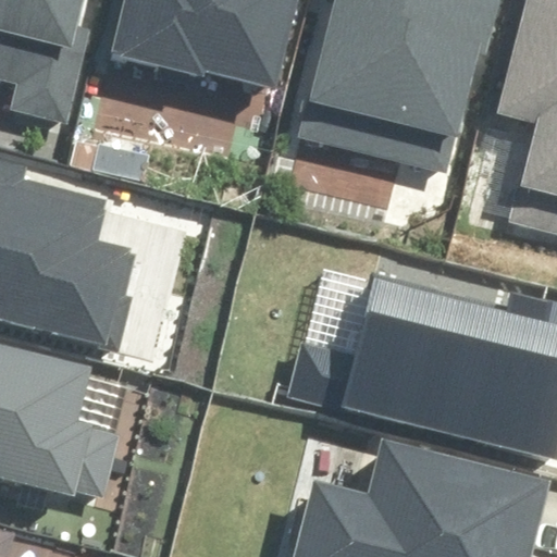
[(0,0),(0,77),(15,81),(9,108),(70,122),(91,27),(75,24),(81,0),(0,0)]
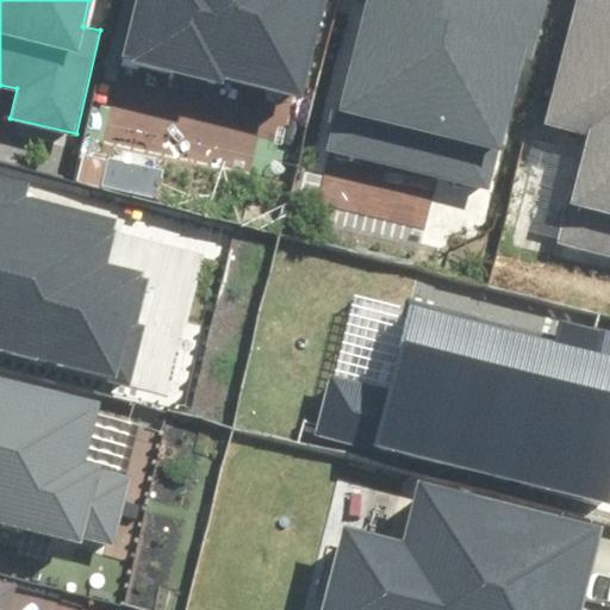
[(132,0),(119,62),(303,105),(328,0),(132,0)]
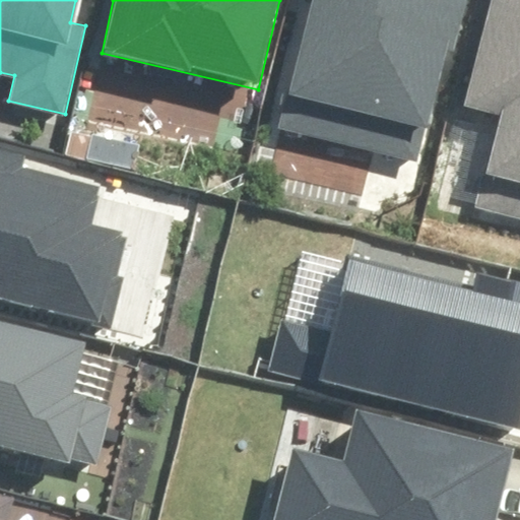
[(313,0),(279,120),(413,157),(458,0),(313,0)]
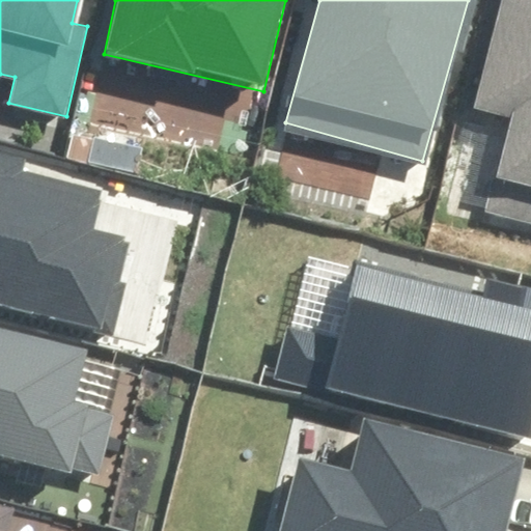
[(530,0),(503,0),(471,111),(511,122),(487,205),(530,217),(530,0)]
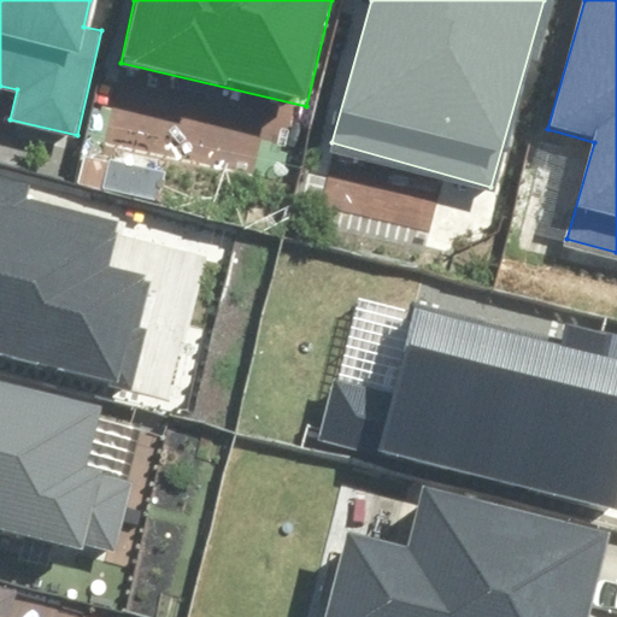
[(31,182),(0,174),(0,352),(134,386),(148,330),(136,327),(148,277),(110,268),(122,222),(28,199),(31,182)]
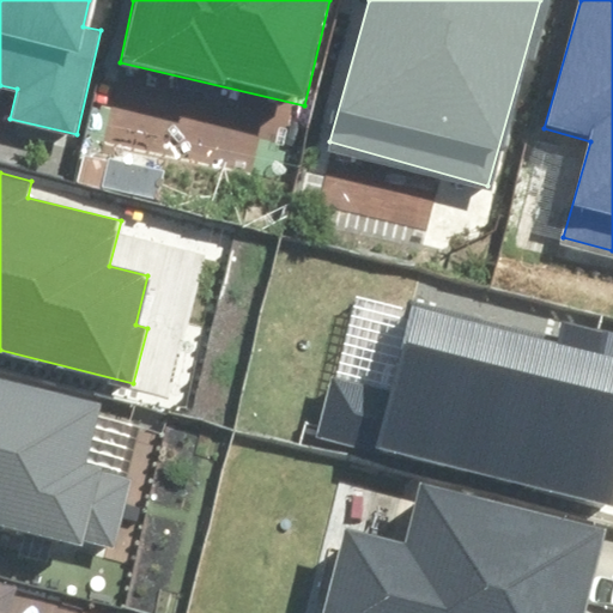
[(337,382),(326,424),(612,495),(612,490),(612,320),(558,307),(552,333),(417,299),(393,396),(337,382)]
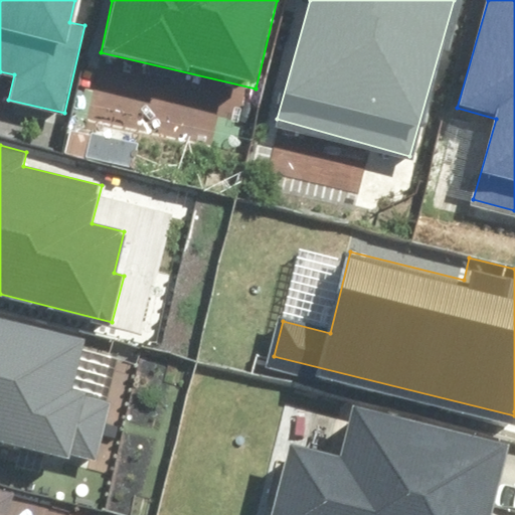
[(0,441),(69,460),(71,452),(96,459),(111,402),(68,391),(83,336),(0,314),(0,441)]
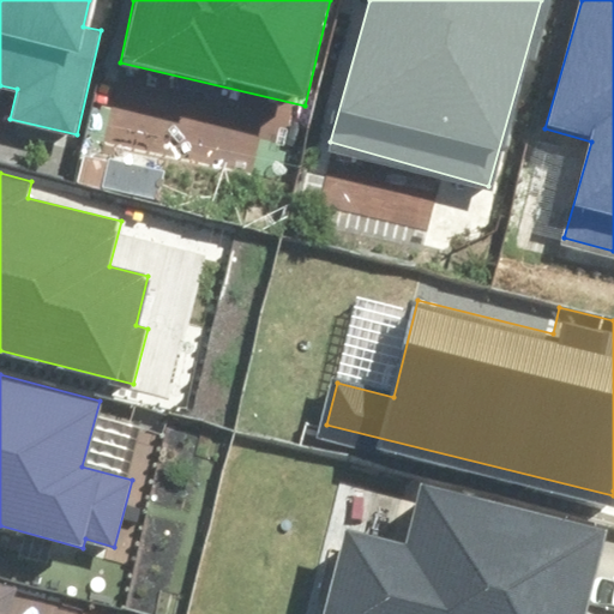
[(585,613),(605,530),(420,488),(408,542),(341,527),(320,613),(585,613)]
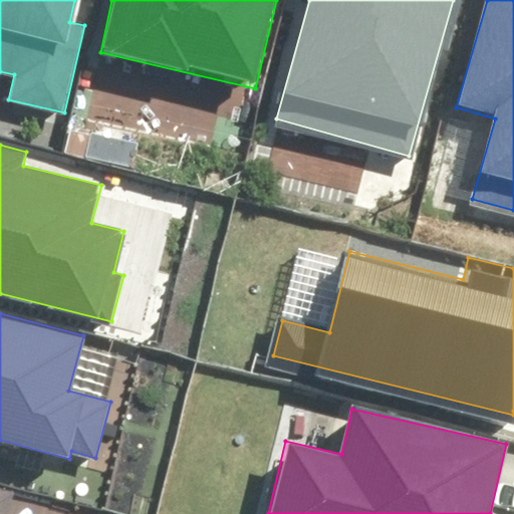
[(4,513),(8,499),(0,496),(0,513),(4,513)]
